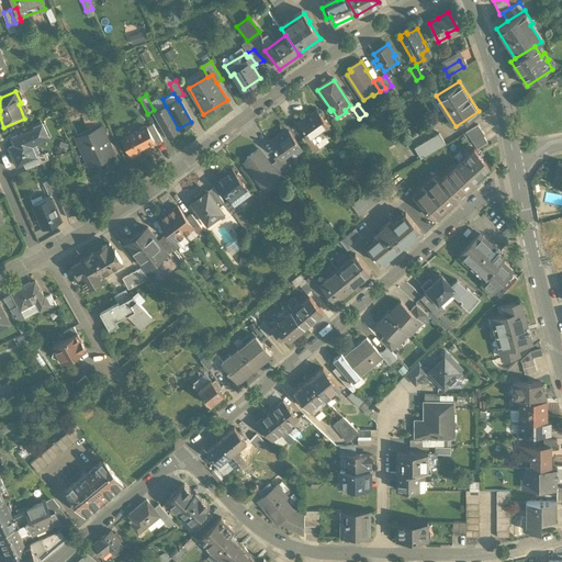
[(166,107),(154,113),(167,135),(178,128),(166,107)]
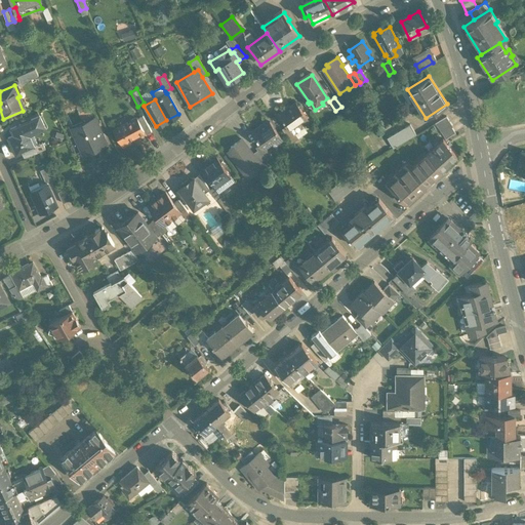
[(309,120),(296,104),(287,110),(286,109),(279,115),(287,127),(289,129),(290,128),(295,135),(305,128),(303,125),(309,120)]
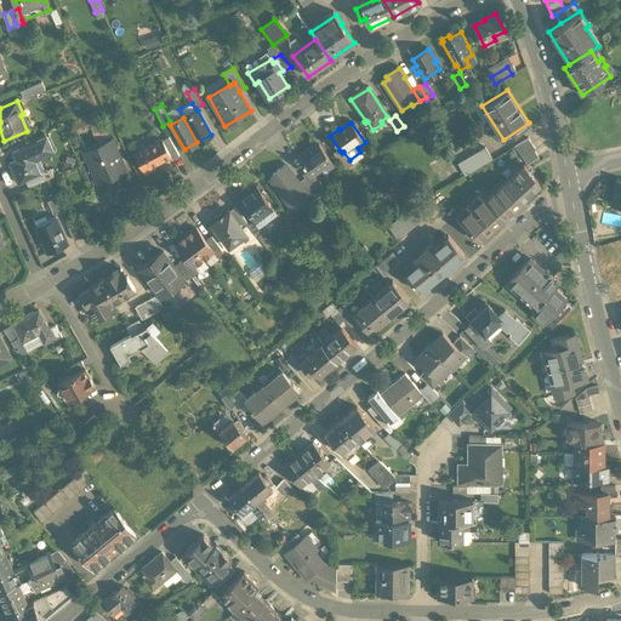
[(125,171),(107,130),(95,136),(93,134),(80,138),(100,181),(125,171)]
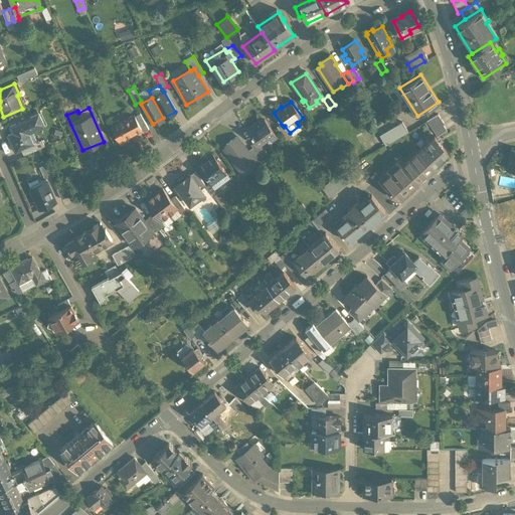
[(39,114),(15,125),(11,127),(14,134),(8,137),(16,154),(22,151),(31,147),(31,146),(26,136),(34,133),(33,131),(44,126),(39,114)]
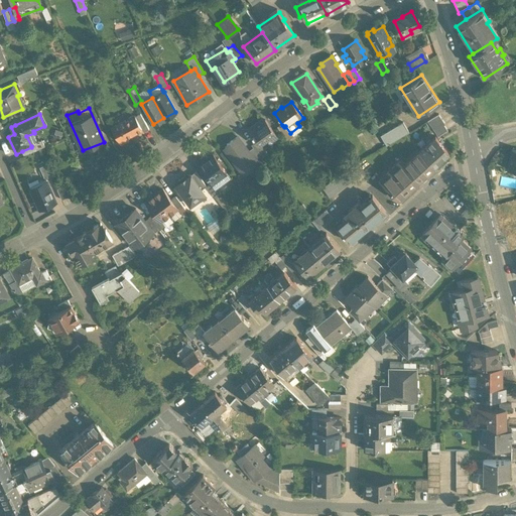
[(438,114),(427,121),(437,137),(447,131),(444,126),(445,125),(438,114)]
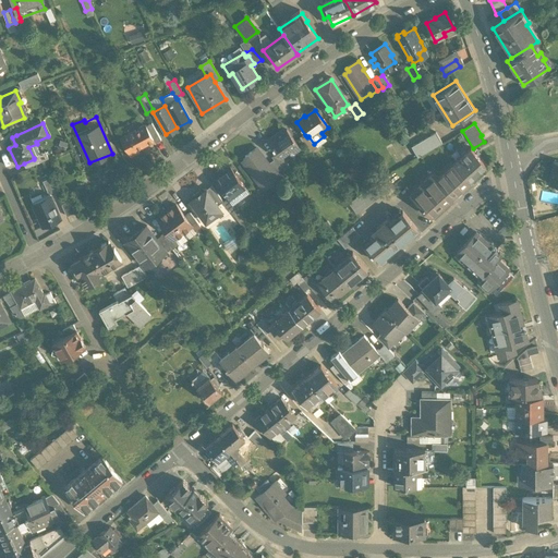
[(161,142),(153,124),(147,126),(155,141),(156,144),(161,142)]
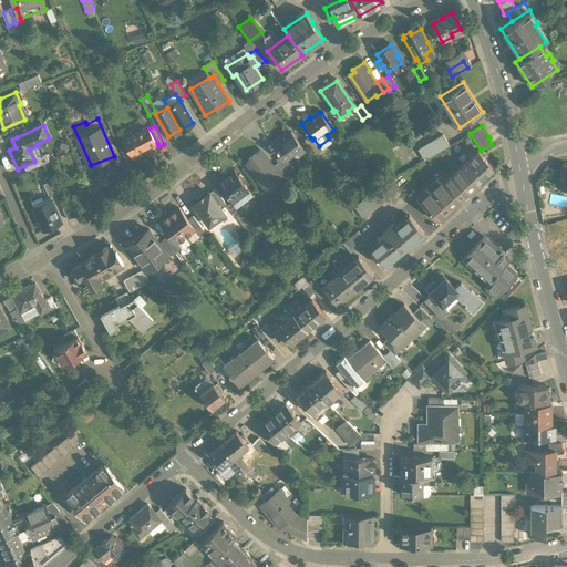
[(143,132),(138,134),(138,133),(124,141),(134,161),(142,156),(140,152),(146,148),(146,147),(150,145),(151,146),(157,143),(150,129),(148,127),(142,131),(143,132)]
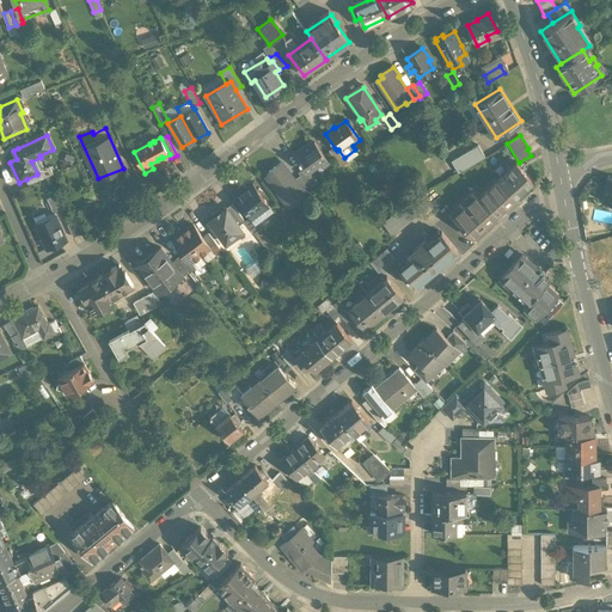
[(314,144),(305,151),(304,148),(293,155),(304,170),(306,173),(308,171),(319,164),(323,167),(329,163),(314,144)]
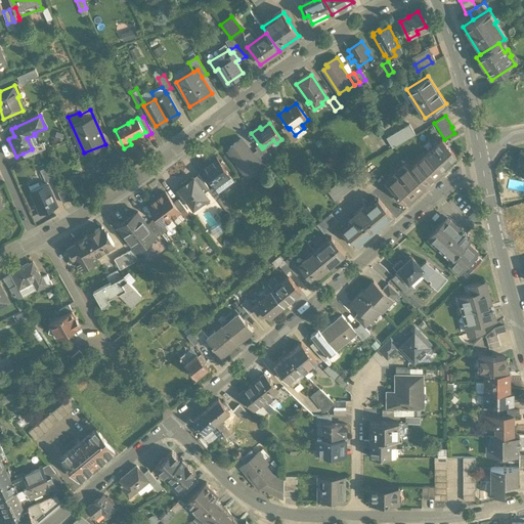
[(415,135),(408,125),(386,138),(392,148),(415,135)]
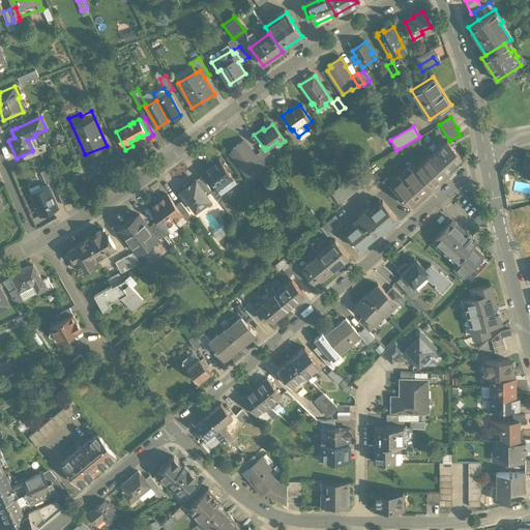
[(298,137),(293,129),(292,130),(290,128),(286,131),(295,146),(301,141),(298,137)]
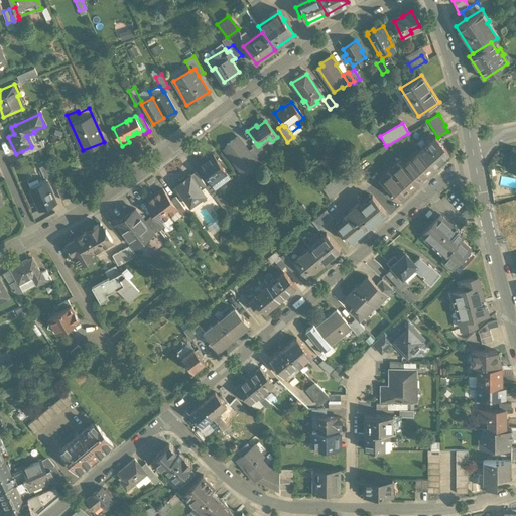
[(435,136),(418,151),(433,168),(450,153),(435,136)]
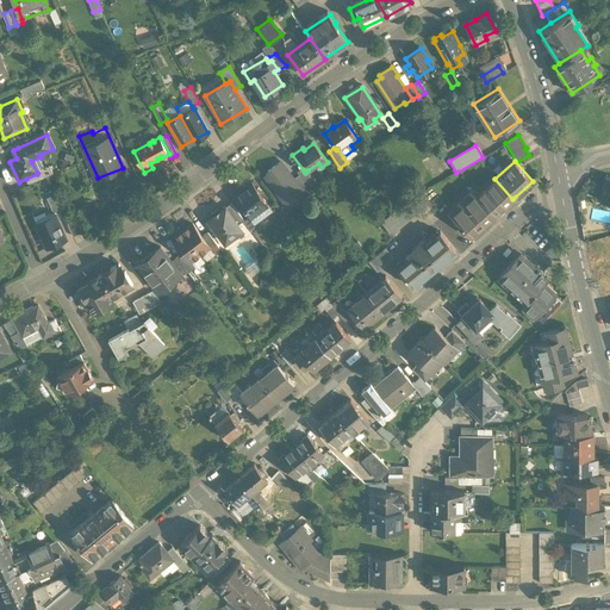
[(297,185),(281,163),(268,173),(269,174),(266,178),(286,206),(287,205),(286,204),(294,198),(294,199),(297,198),(296,195),(300,192),(302,192),(297,185)]
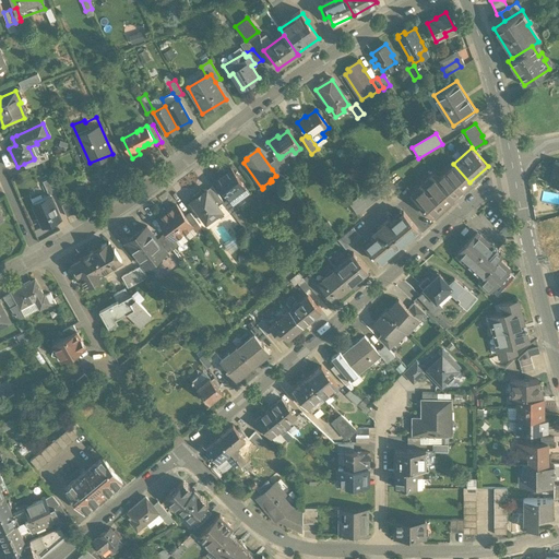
[(46,152),(34,158),(34,159),(24,164),(26,169),(49,159),(46,152)]
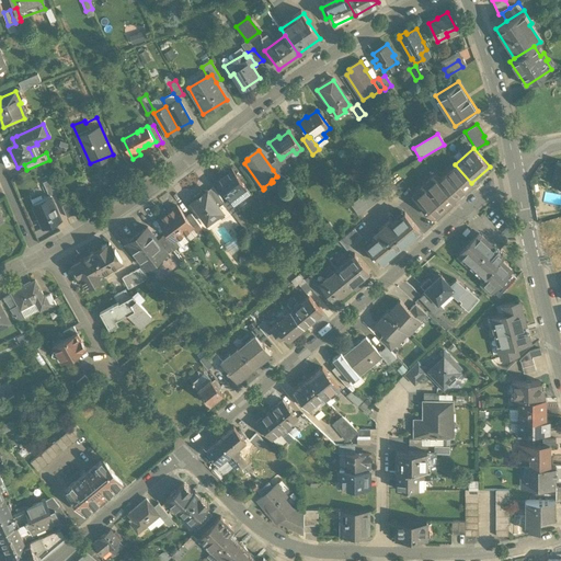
[(290,169),(283,157),(281,159),(278,156),(273,159),(278,167),(284,174),(290,169)]
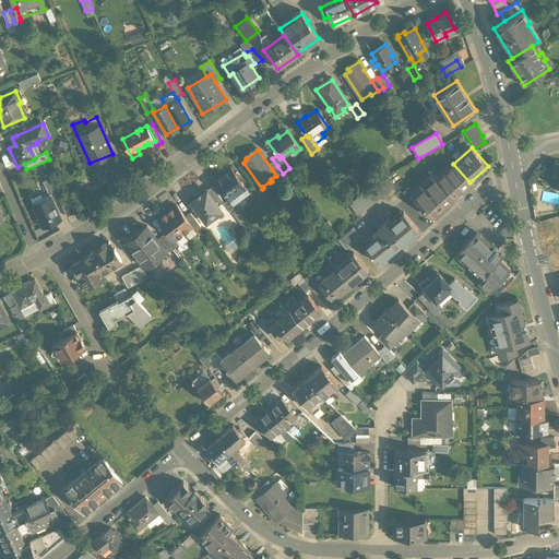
[(558,163),(554,163),(549,183),(558,186),(558,163)]
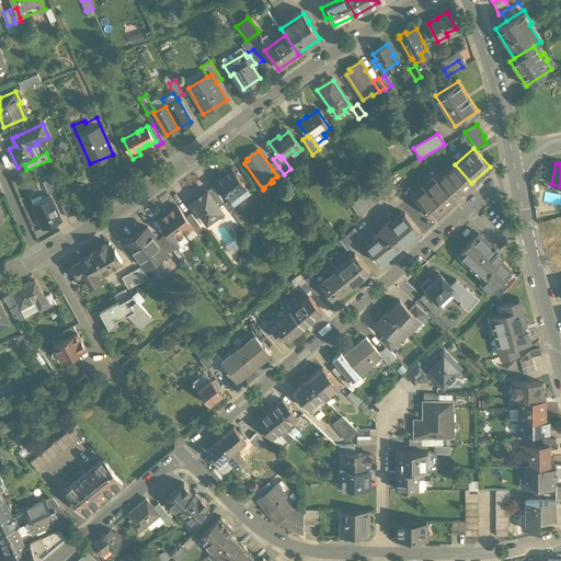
[(455,164),(439,179),(435,174),(412,195),(433,218),(442,210),(439,208),(444,204),(446,206),(447,206),(445,204),(449,199),(451,202),(466,189),(464,186),(469,181),(471,183),(455,164)]
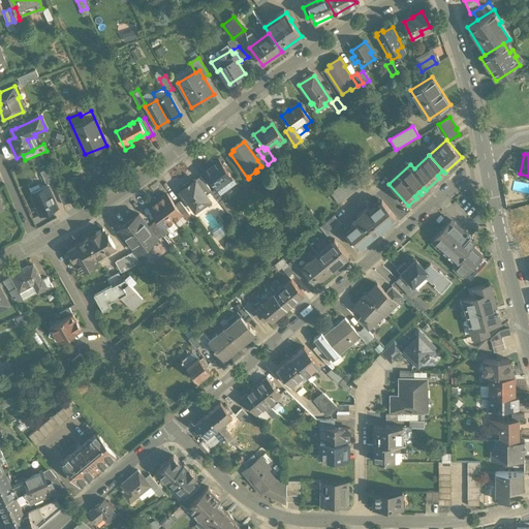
[(268,164),(262,157),(257,160),(261,166),(260,166),(263,170),(269,166),(268,164)]
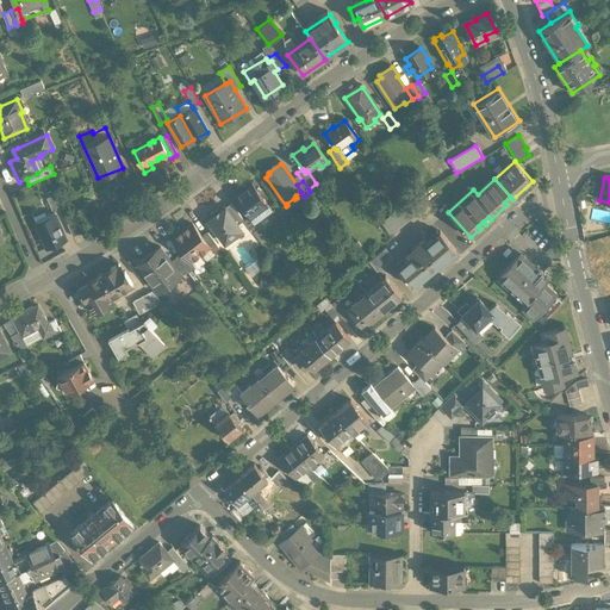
[(272,211),(253,185),(235,198),(250,218),(255,223),(272,211)]
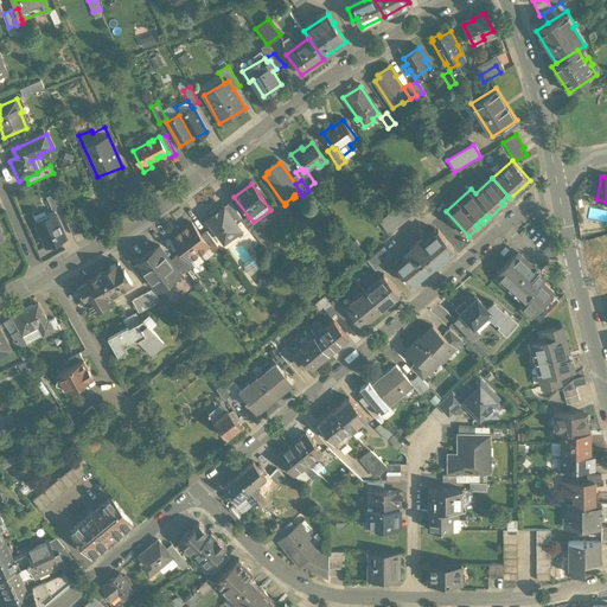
[(55,195),(48,198),(49,202),(46,203),(50,210),(52,209),(53,211),(61,208),(55,195)]
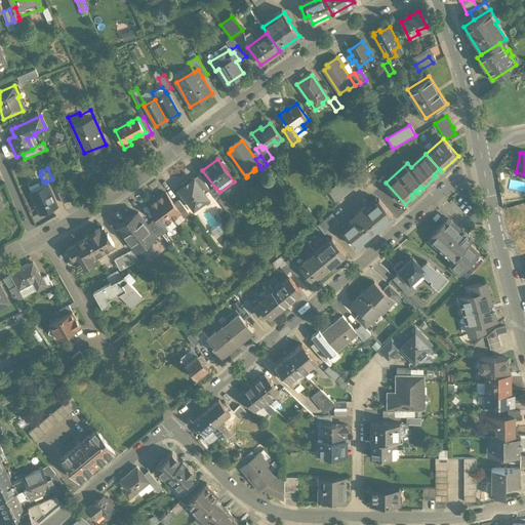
[(330,192),(337,201),(367,177),(360,168),(330,192)]
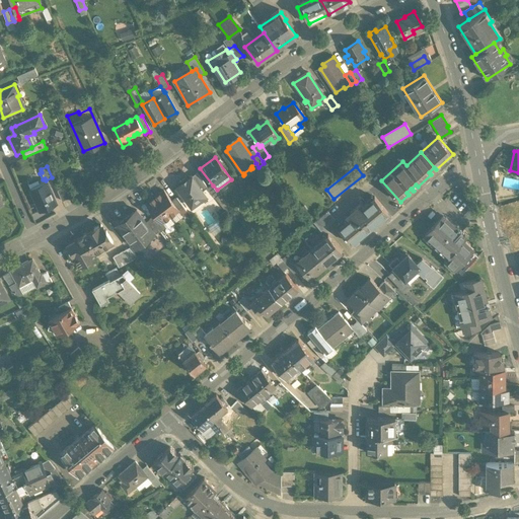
[(207,189),(196,173),(192,177),(203,192),(207,189)]
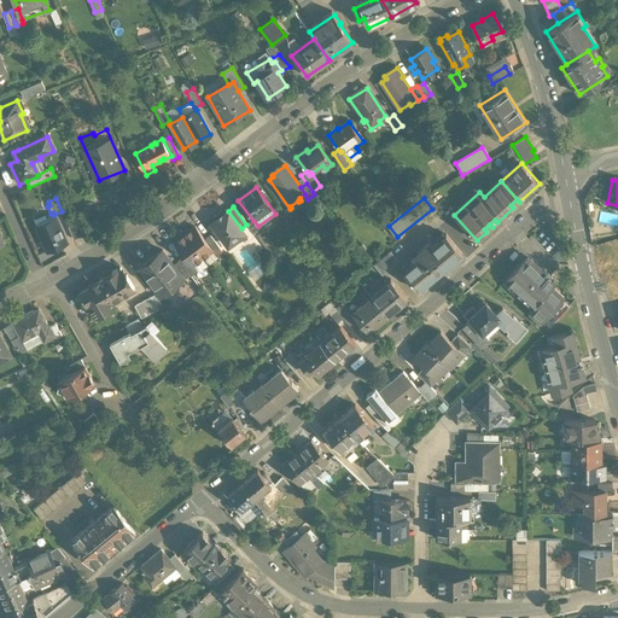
[(228,211),(210,223),(228,248),(245,234),(242,228),(228,211)]
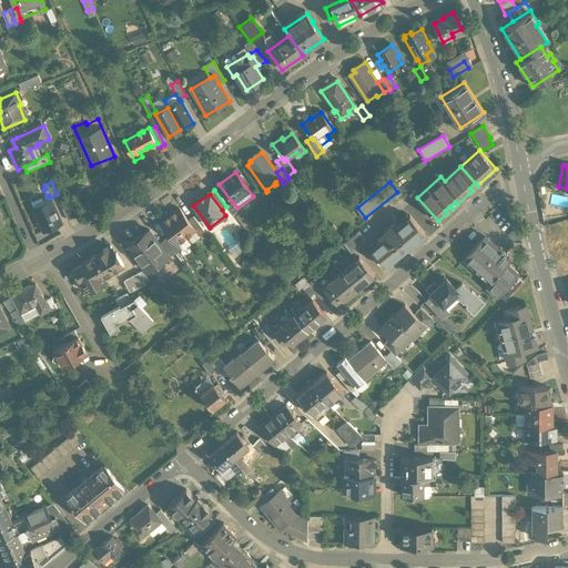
[(51,201),(43,204),(43,206),(36,210),(44,231),(61,224),(51,201)]
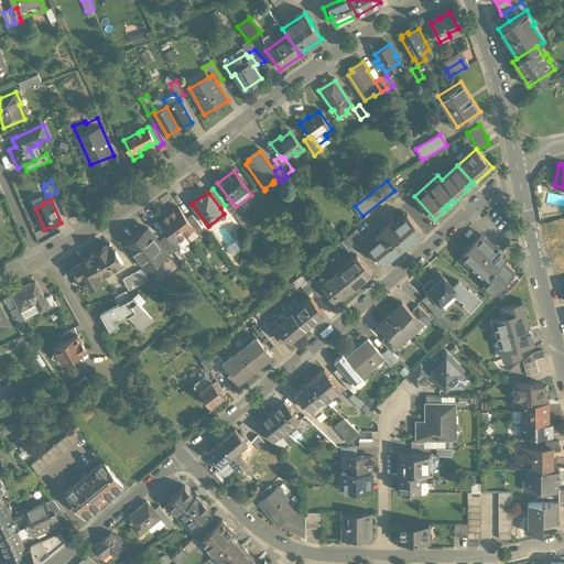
[(236,206),(231,202),(226,206),(236,219),(241,215),(236,206)]
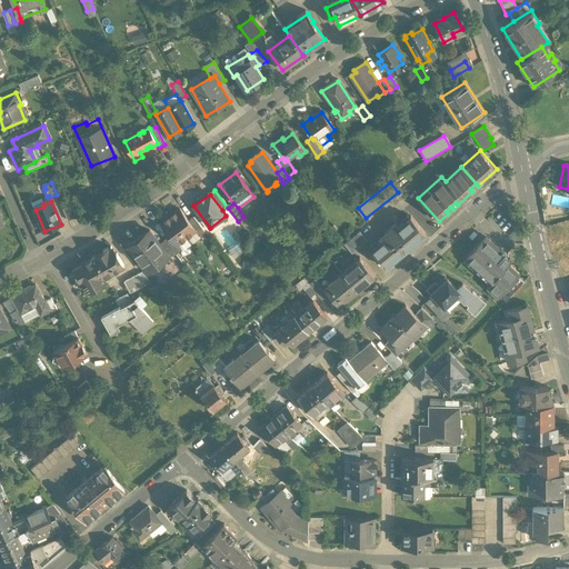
[(75,205),(62,209),(68,221),(80,217),(75,205)]
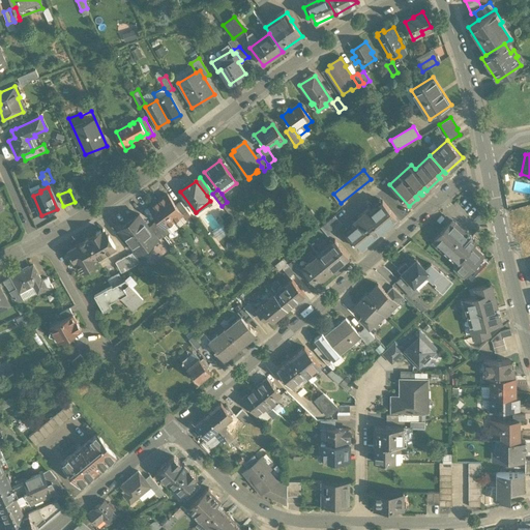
[(175,205),(167,195),(157,202),(173,222),(181,214),(182,214),(175,205)]
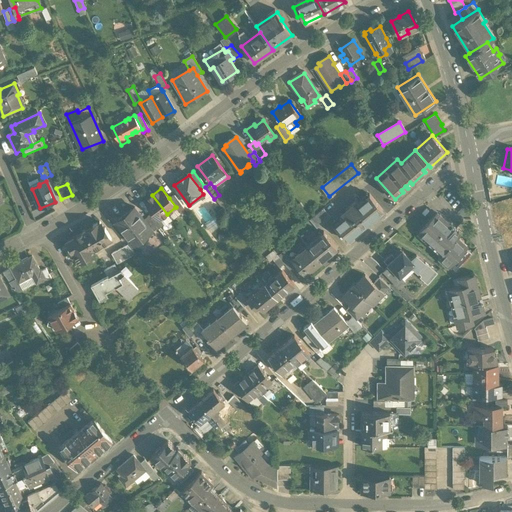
[(442,197),(440,195),(439,197),(438,196),(428,205),(420,214),(429,222),(435,215),(439,215),(455,229),(460,223),(460,217),(459,215),(466,207),(448,190),(442,197)]
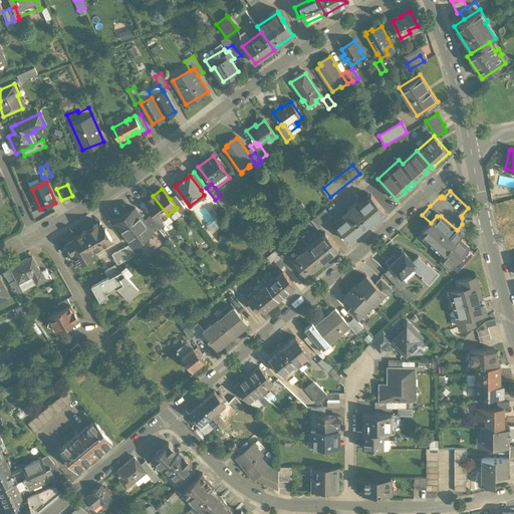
[(168,215),(153,196),(145,202),(153,213),(159,221),(160,221),(168,215)]
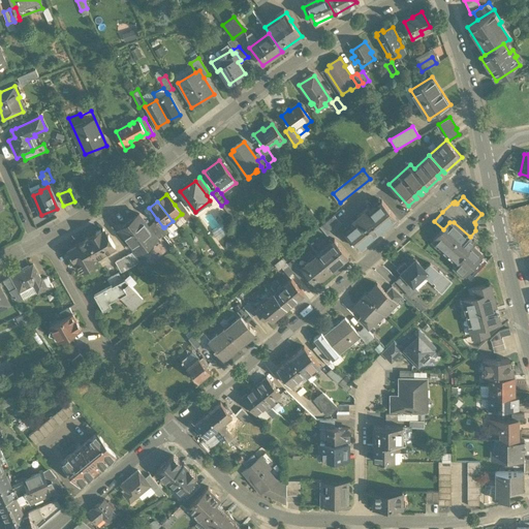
[(190,215),(180,201),(175,205),(182,214),(181,214),(185,219),(190,215)]
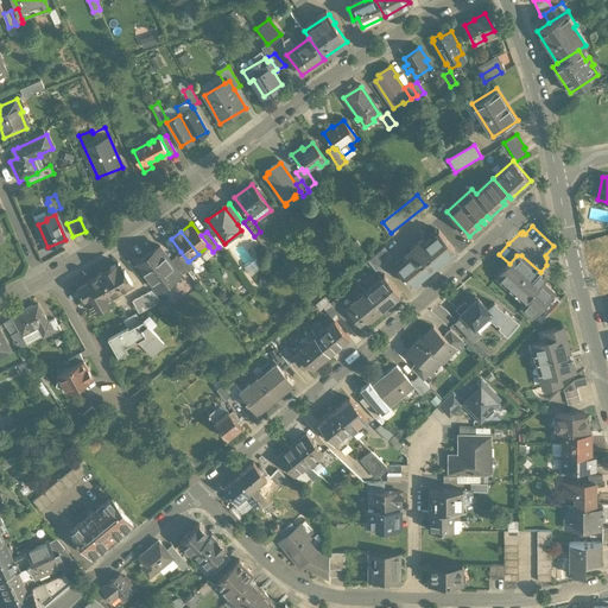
[(438,232),(426,242),(423,239),(403,257),(405,259),(396,268),(412,286),(455,251),(438,232)]
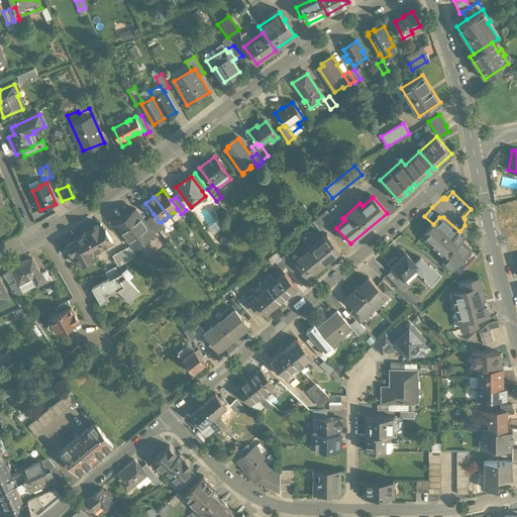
[(146,222),(136,210),(117,224),(134,246),(153,232),(146,222)]
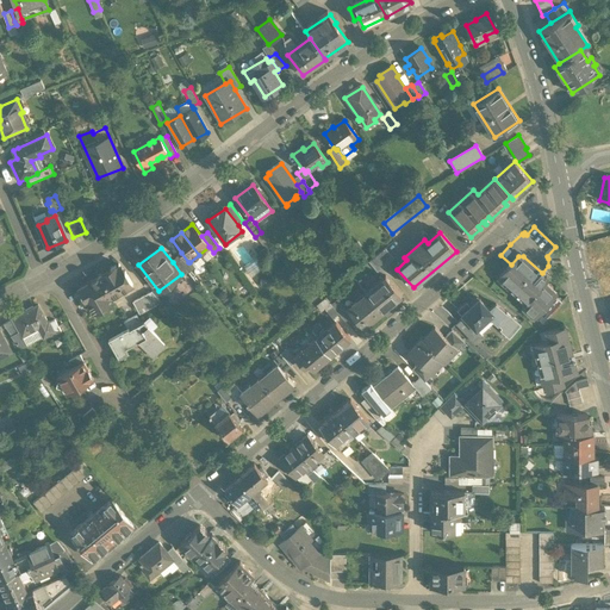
[(393,260),(385,249),(377,256),(386,267),(393,260)]
